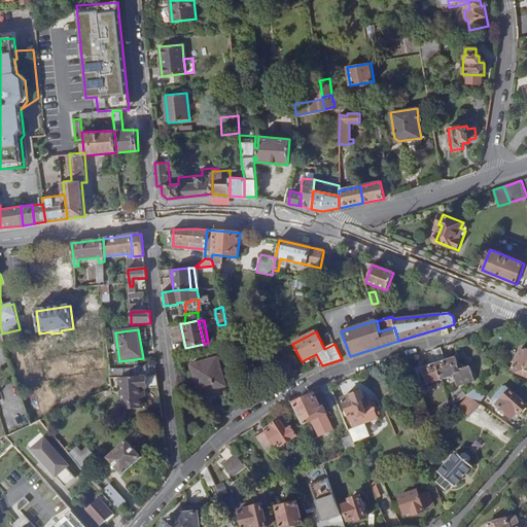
[(437,362),(443,378),(455,375),(458,386),(477,381),(471,365),(465,367),(463,365),(461,364),(460,364),(457,356),(445,360),(441,347),(433,350),(437,362)]
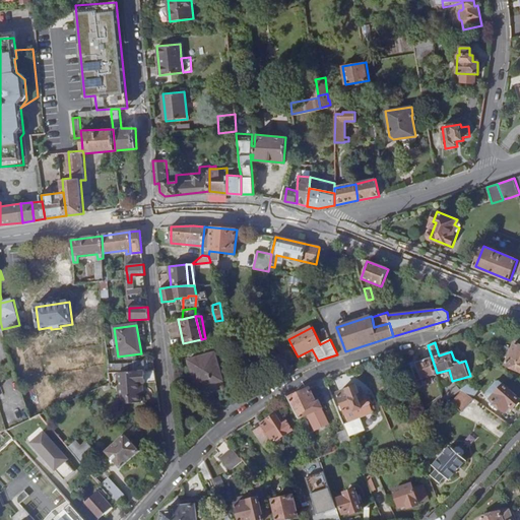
[(519,343),(516,342),(507,364),(519,369),(519,343)]
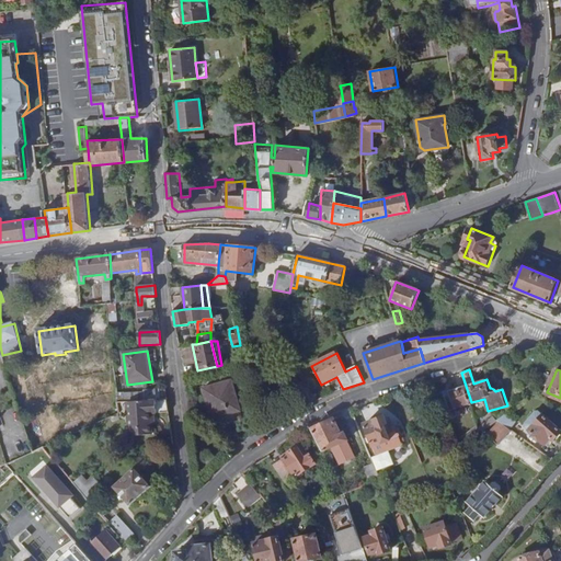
[(212,419),(239,411),(231,381),(207,387),(212,405),(208,407),(212,419)]
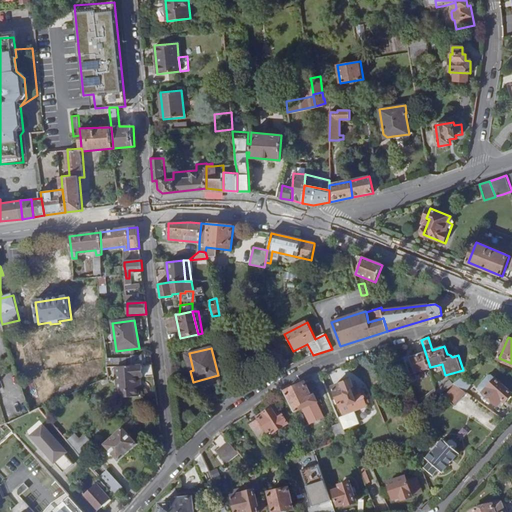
[(413,373),(430,367),(425,352),(412,356),(413,361),(410,363),(413,373)]
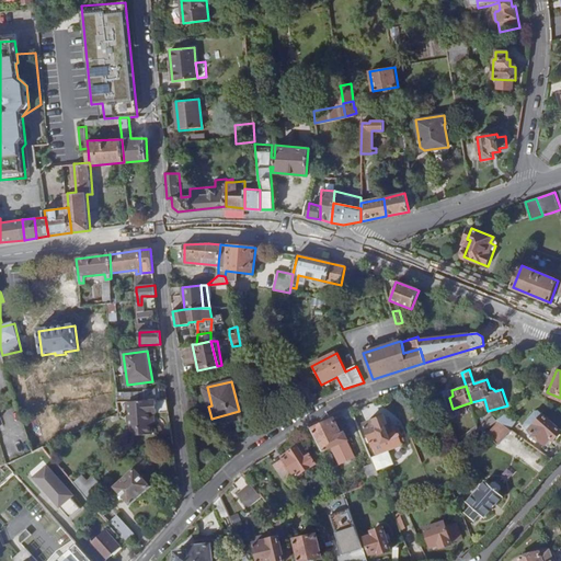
[(156,400),(167,399),(165,387),(155,389),(155,391),(144,392),(145,401),(156,400)]
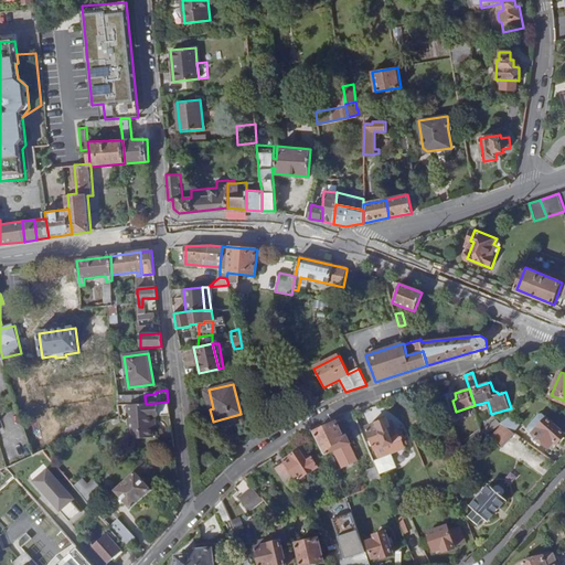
[(158,416),(170,415),(168,402),(157,403),(158,416)]
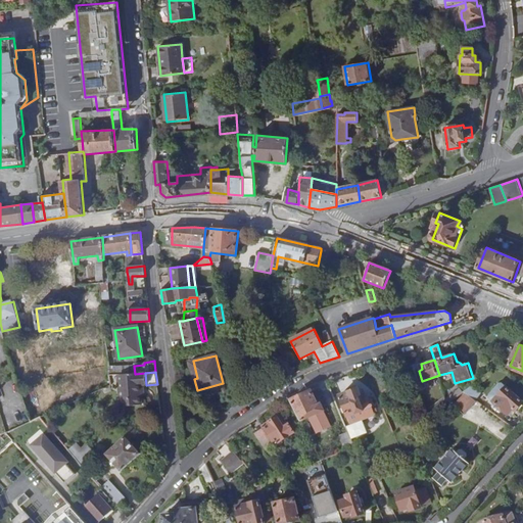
[(123,387),(120,388),(123,409),(142,406),(140,387),(146,385),(145,373),(135,374),(121,376),(123,387)]
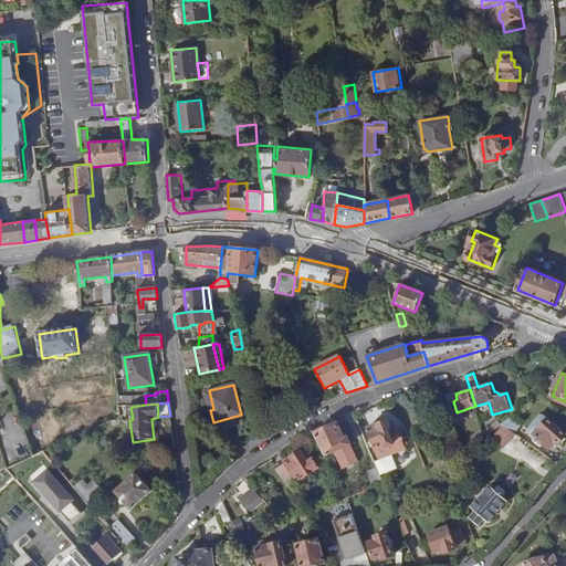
[(511,416),(502,422),(505,425),(515,431),(521,423),(511,416)]
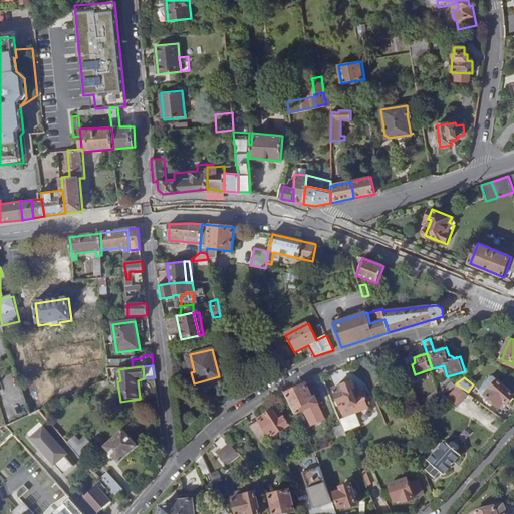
[(334,388),(345,417),(356,413),(369,408),(362,390),(357,392),(353,380),(351,381),(350,379),(343,381),(344,384),(334,388)]
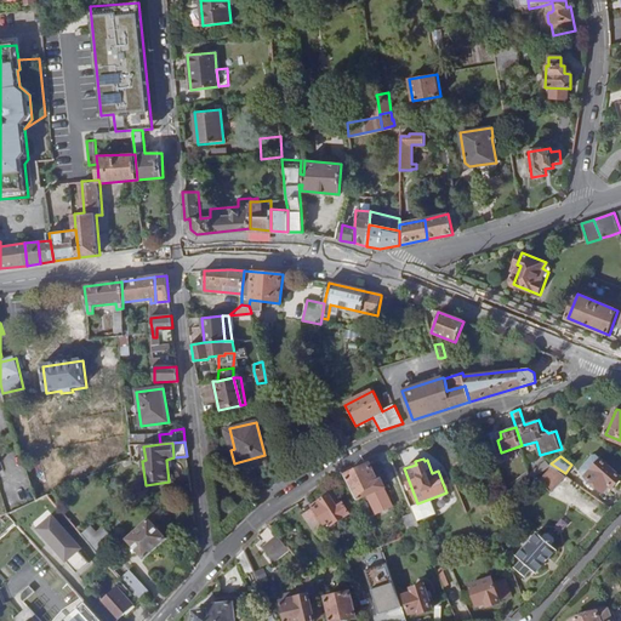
[(609,484),(620,476),(600,459),(585,477),(603,491),(609,484)]
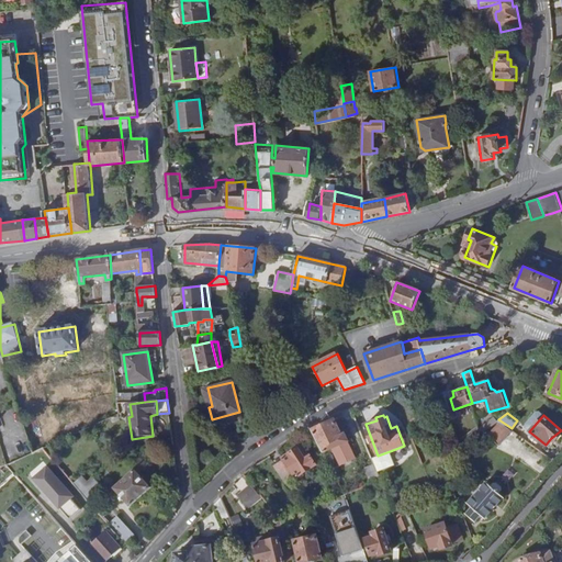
[(345,435),(336,418),(328,422),(313,429),(325,453),(333,449),(340,463),(356,457),(347,441),(350,440),(347,434),(345,435)]
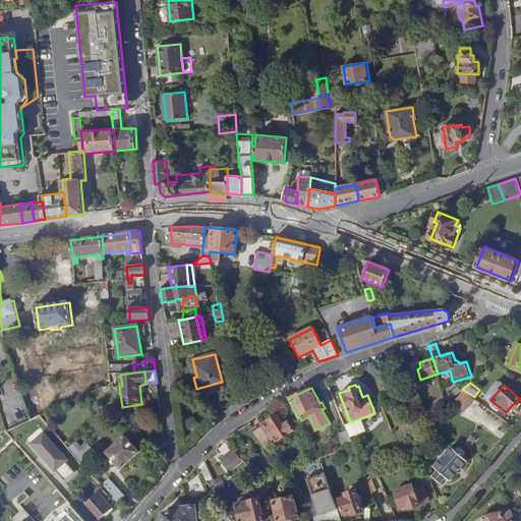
[(464,410),(476,399),(474,397),(465,391),(454,401),(464,410)]
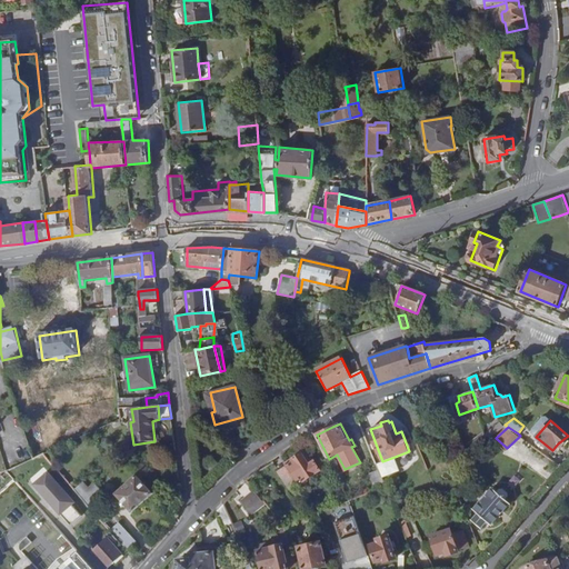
[(29,445),(33,458),(43,453),(45,452),(46,452),(41,440),(29,445)]
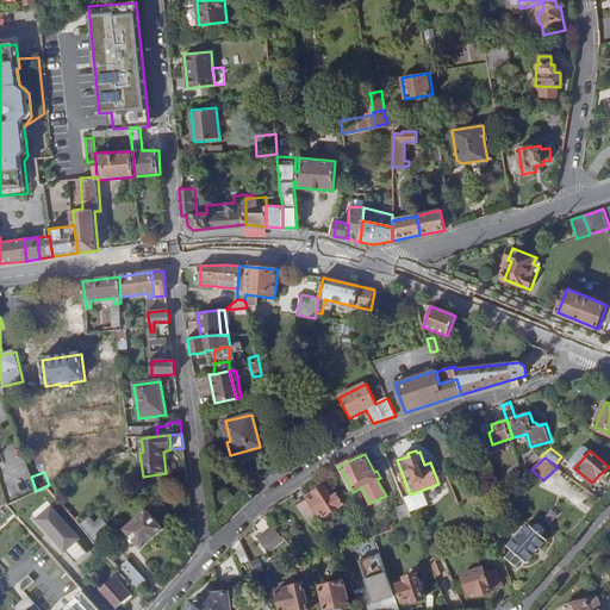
[(319,516),(321,518),(344,503),(337,493),(330,497),(323,485),(306,496),(307,498),(319,516)]
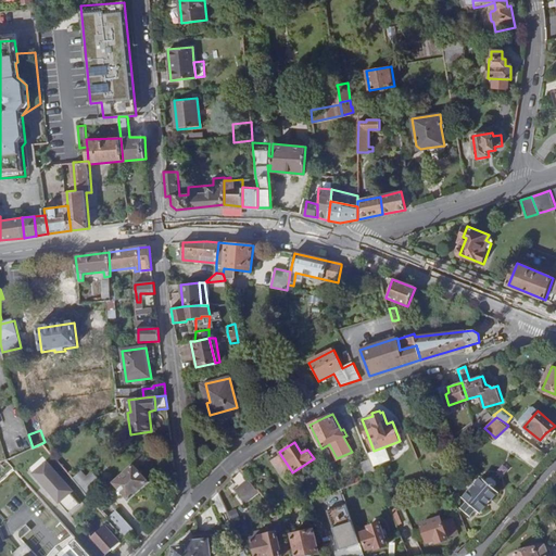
[(374,451),(368,453),(370,458),(374,466),(390,459),(386,446),(374,451)]
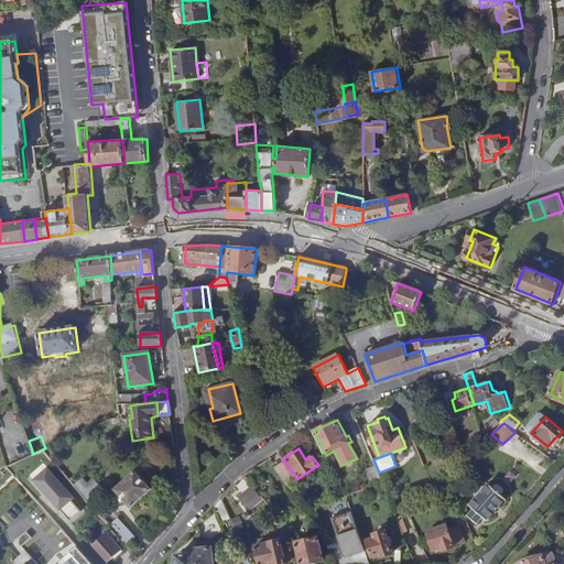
[(216,462),(210,455),(204,461),(209,467),(216,462)]
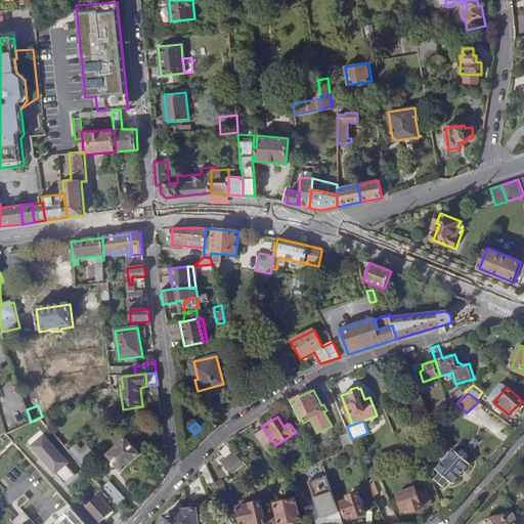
[(266,448),(274,443),(264,428),(257,433),(266,448)]
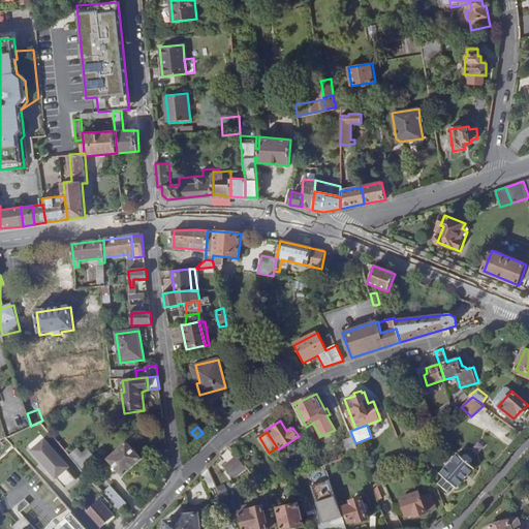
[(350,456),(359,452),(355,443),(352,436),(344,440),(350,456)]
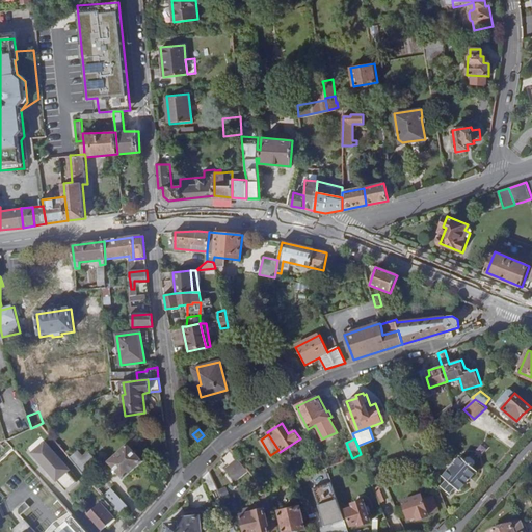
[(45,444),(30,456),(57,485),(71,473),(45,444)]
